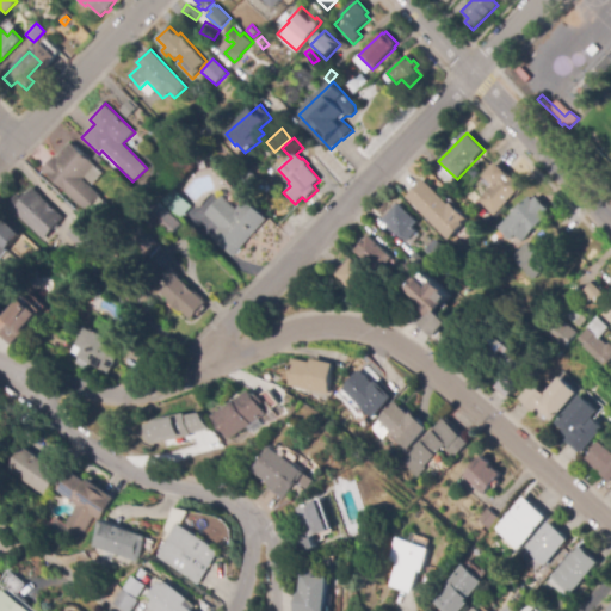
[(85,213),(65,192),(66,192),(50,178),(42,171),(55,156),(57,158),(72,142),(96,165),(82,179),(100,197),(85,213)]
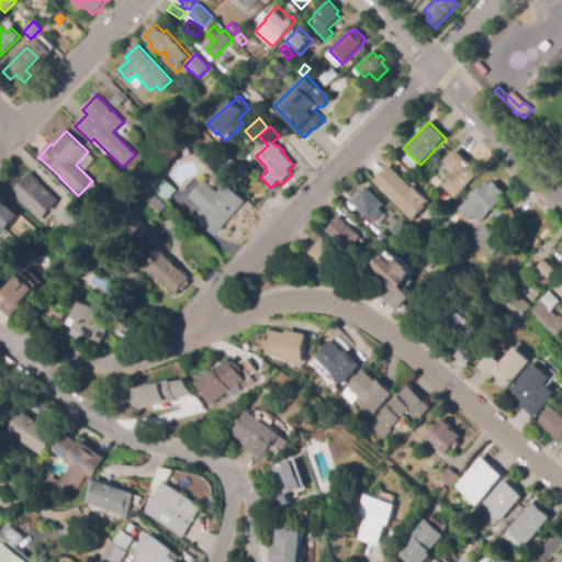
[(238,153),(234,147),(239,143),(244,148),(238,153)]
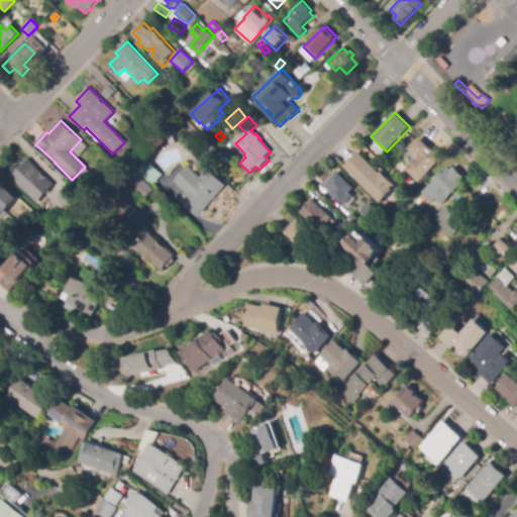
[(418,183),(404,170),(416,156),(409,149),(420,137),(430,147),(441,158),(418,183)]
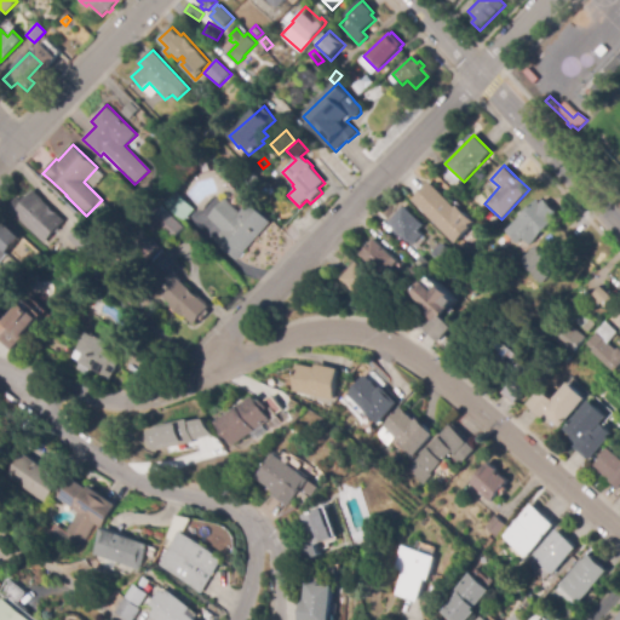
[(454,244),(412,201),(430,182),(455,208),(458,206),(475,223),(454,244)]
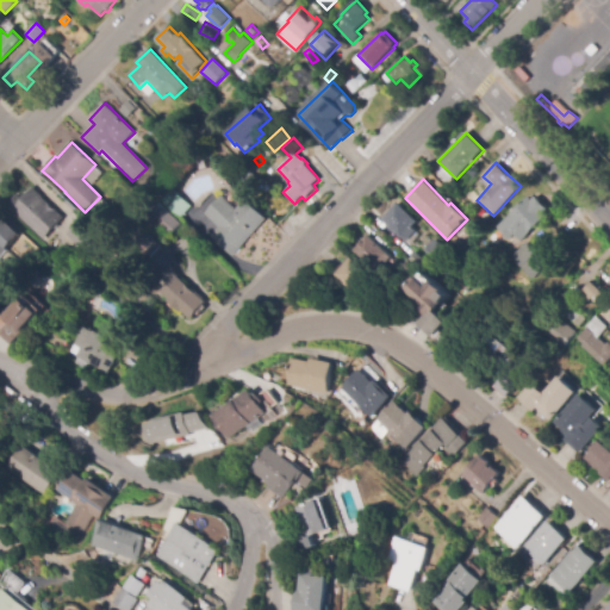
[(42,241),(11,209),(8,211),(5,207),(18,195),(20,198),(25,192),(26,193),(33,187),(64,218),(42,241)]
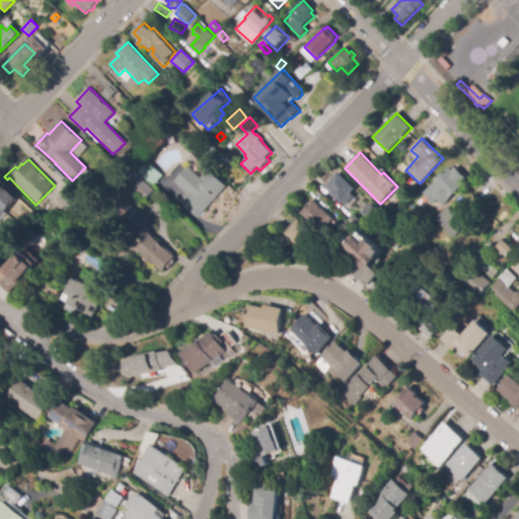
[(153,184),(139,171),(148,161),(162,175),(153,184)]
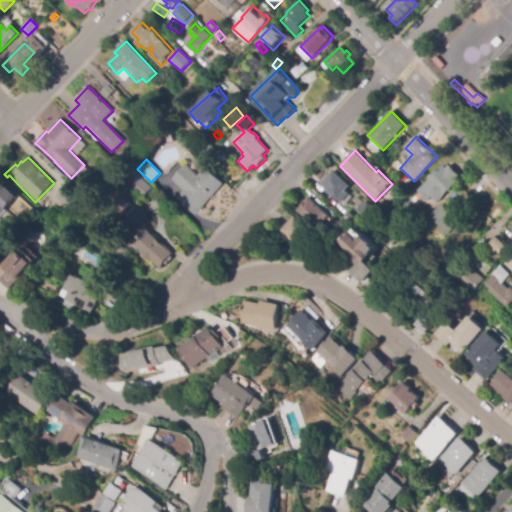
[(195,214),(177,197),(183,191),(171,180),(187,164),(198,175),(206,167),(224,184),(195,214)]
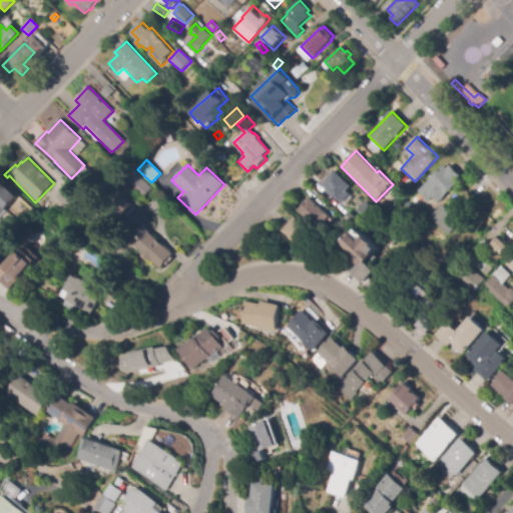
[(437,203),(432,196),(426,201),(417,191),(444,166),(447,169),(451,165),(459,174),(453,180),(457,184),(437,203)]
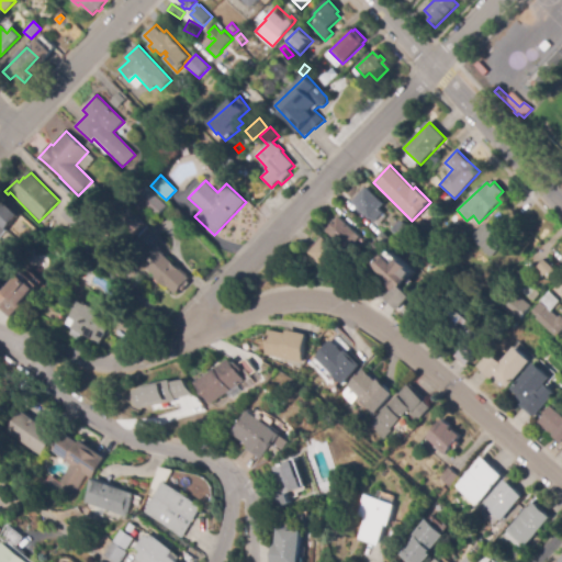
[(374,222),(371,218),(369,221),(351,203),(367,187),(384,204),(380,210),(383,213),(374,222)]
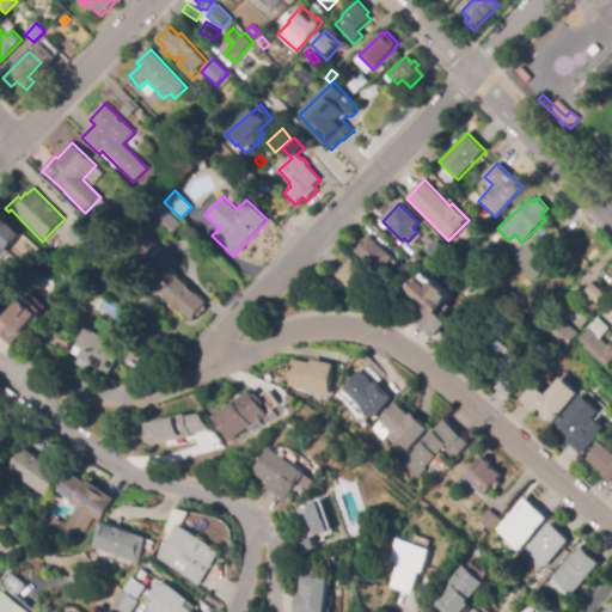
[(170,237),(153,219),(165,207),(182,225),(170,237)]
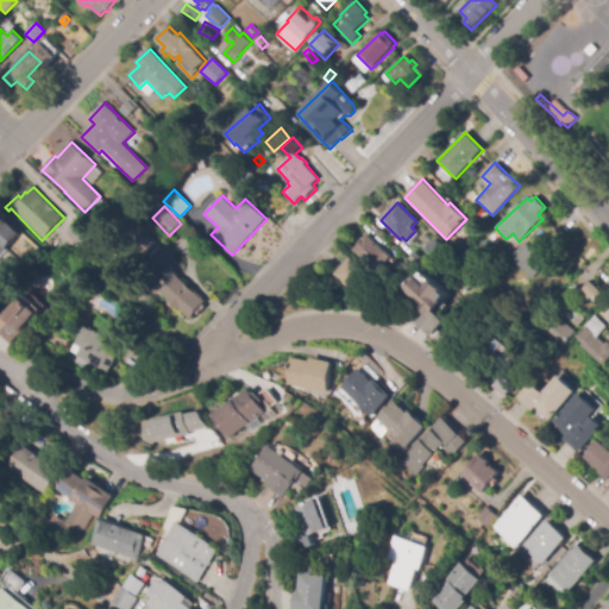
[(0,256),(0,214),(20,234),(6,249),(6,250),(0,256)]
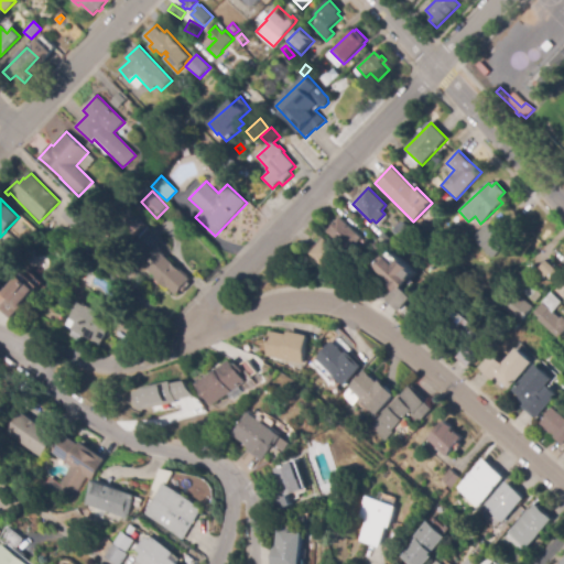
[(137,240),(125,228),(137,216),(149,228),(137,240)]
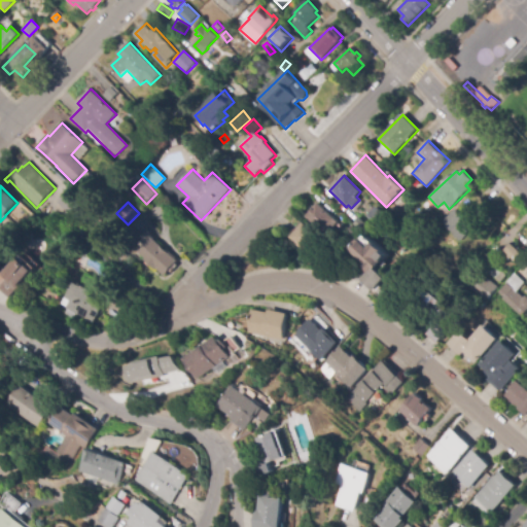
[(324,236),(308,218),(320,206),(338,223),(324,236)]
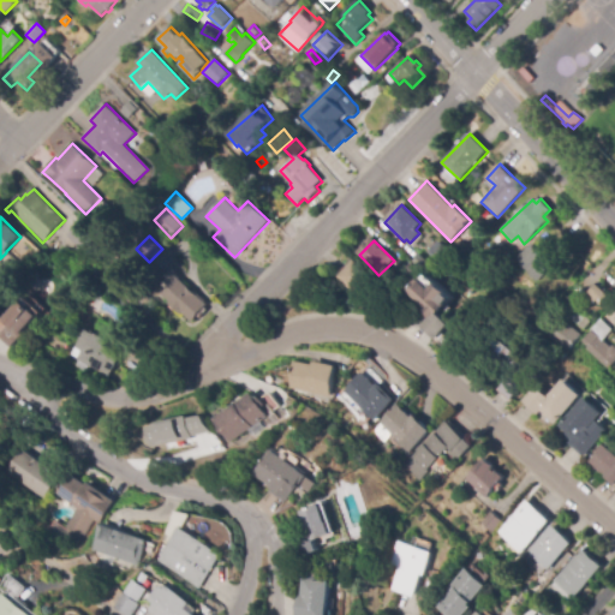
[(435,261),(427,254),(439,242),(447,249),(435,261)]
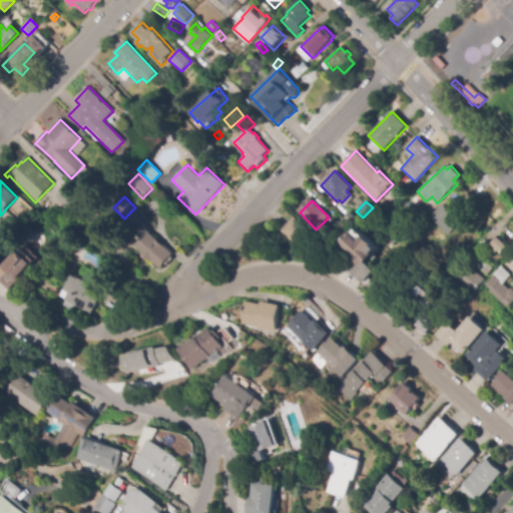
[(437,225),(429,216),(442,204),(450,212),(437,225)]
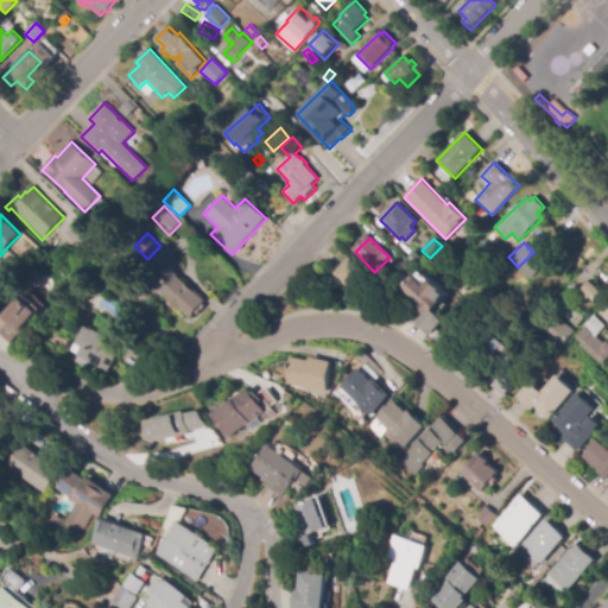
[(419,272),(406,259),(415,251),(424,261),(428,265),(419,272)]
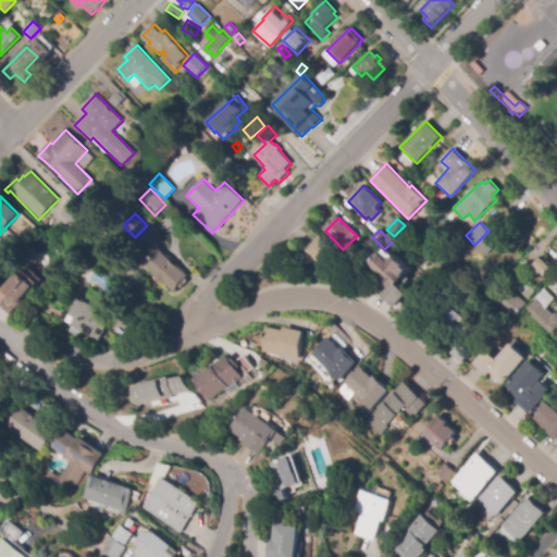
[(484,256),(475,246),(490,233),(498,242),(484,256)]
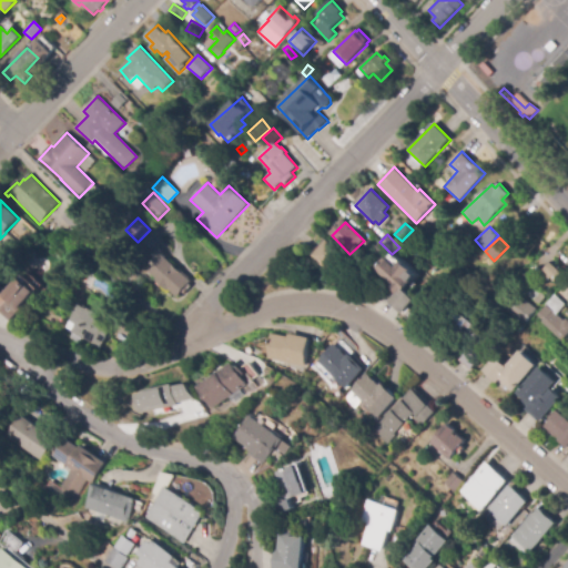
[(327,271),(326,272),(312,256),(326,241),(327,240),(343,255),(327,271)]
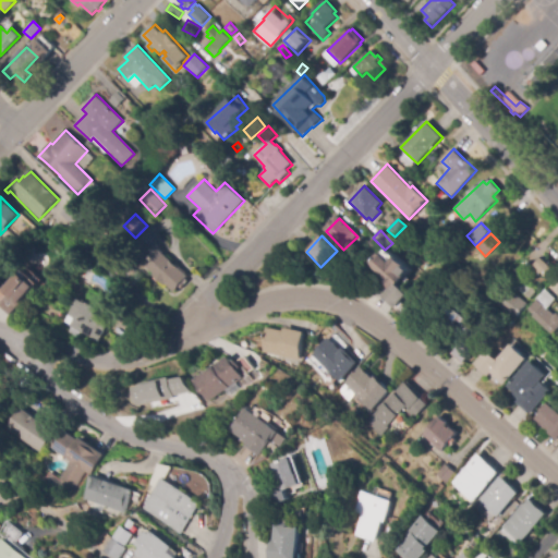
[(376,254),(366,245),(372,239),(381,249),(376,254)]
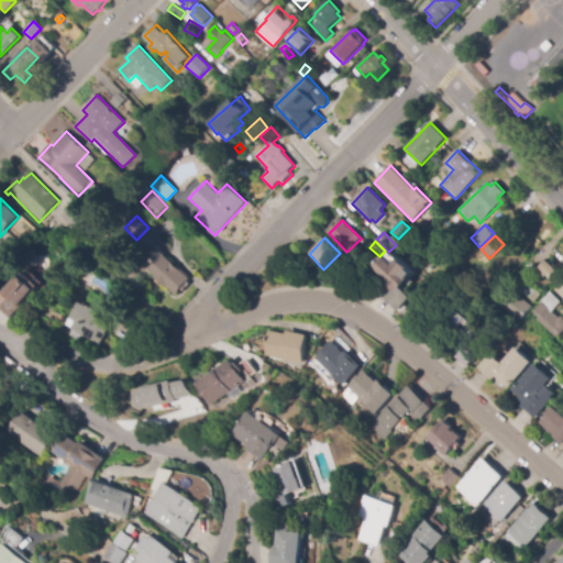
[(92,260),(83,250),(89,243),(99,253),(92,260)]
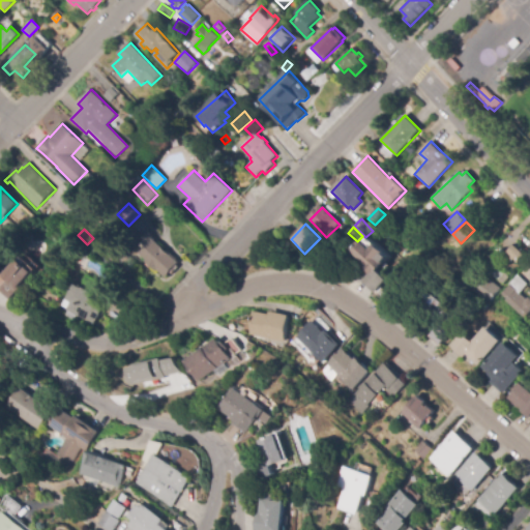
[(165,278),(139,255),(144,249),(140,246),(145,240),(143,238),(148,233),(155,240),(155,241),(179,263),(177,265),(179,267),(172,275),(169,273),(165,278)]
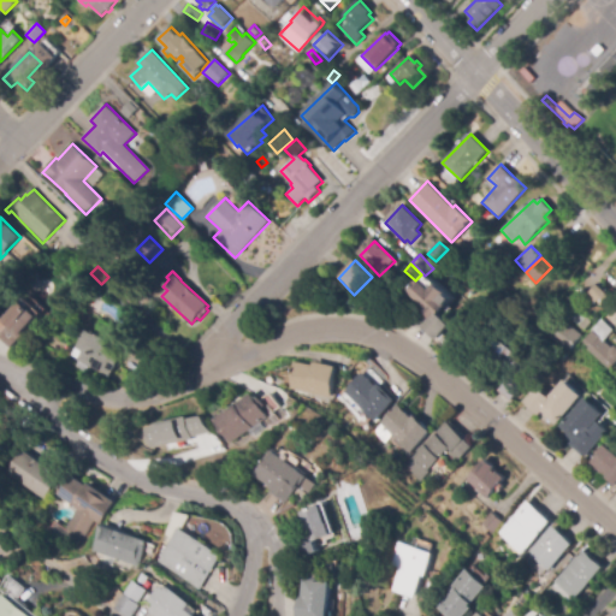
[(438,342),(424,329),(432,318),(424,311),(427,308),(410,292),(421,279),(433,290),(439,283),(450,294),(449,296),(454,300),(448,306),(450,307),(442,317),(452,326),(438,342)]
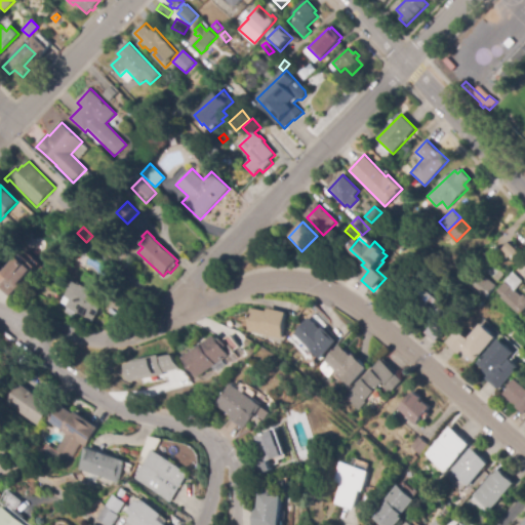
[(514,260),(502,251),(511,243),(521,252),(514,260)]
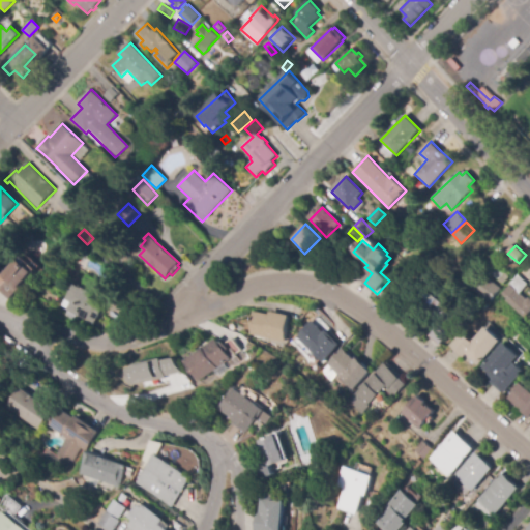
[(10,299),(0,290),(8,282),(3,276),(20,259),(33,272),(19,288),(21,290),(10,299)]
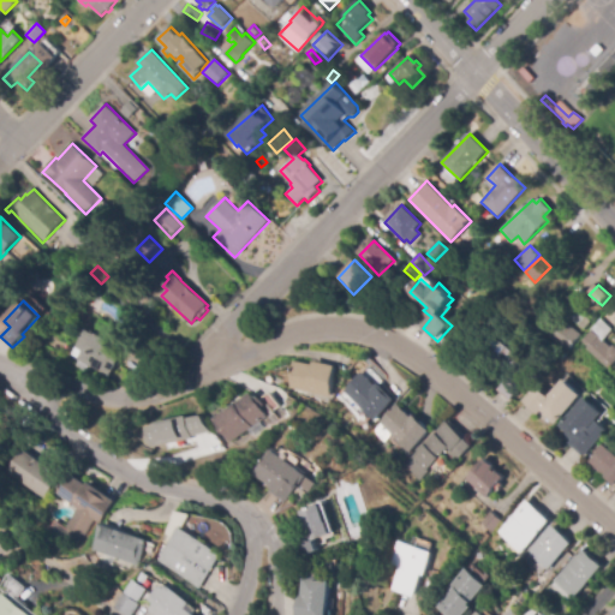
[(567,352),(538,328),(551,311),(580,335),(567,352)]
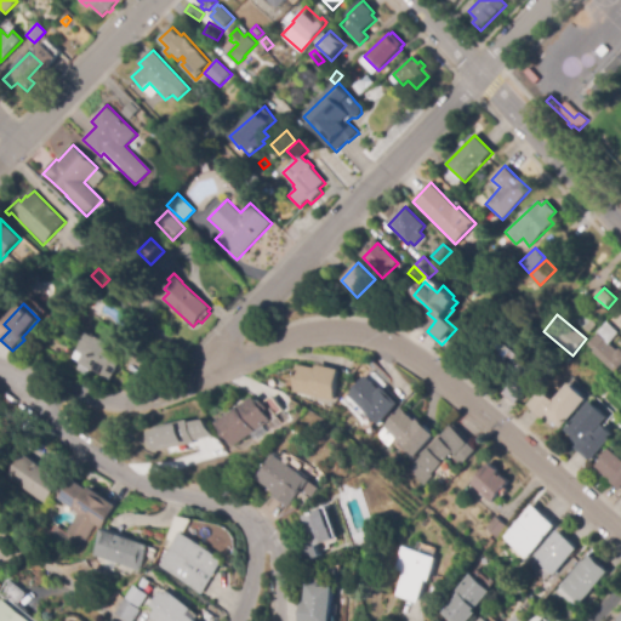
[(588,334),(577,325),(585,315),(596,324),(588,334)]
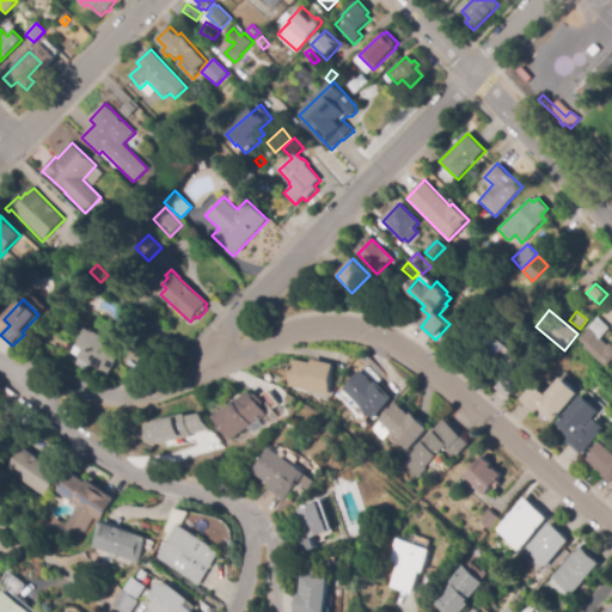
[(611,328),(601,338),(610,347),(611,344),(611,361),(607,368),(583,347),(586,344),(581,340),(591,329),(589,328),(599,317),(611,328)]
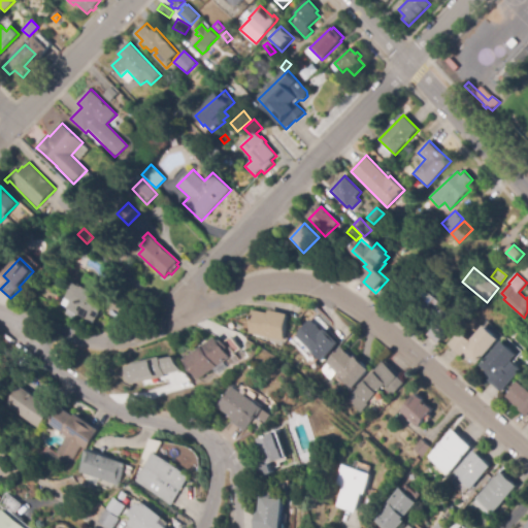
[(83,286),(78,284),(81,277),(98,287),(94,293),(83,286)]
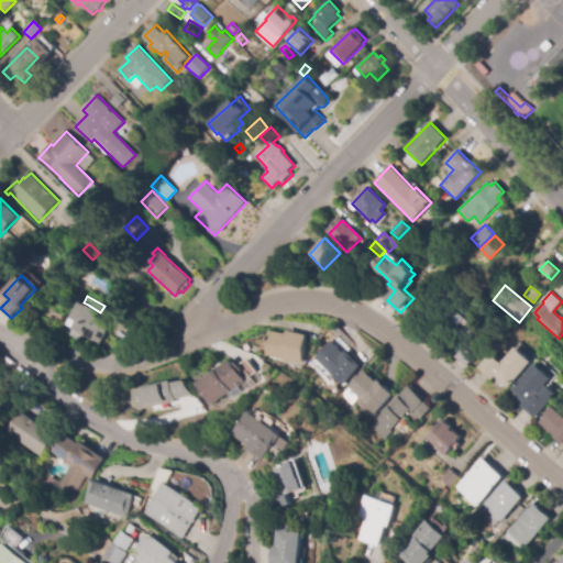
[(87,305),(88,306),(109,319),(103,327),(108,330),(98,345),(83,335),(81,338),(68,329),(74,322),(68,319),(78,301),(86,307),(87,305)]
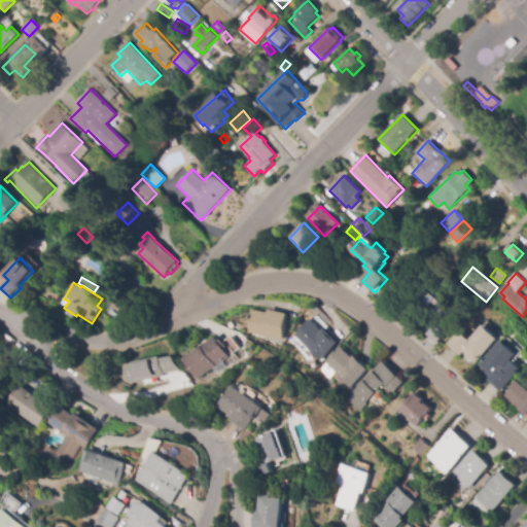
[(438,343),(428,334),(434,326),(413,307),(423,295),(432,305),(438,297),(450,309),(438,322),(449,331),(438,343)]
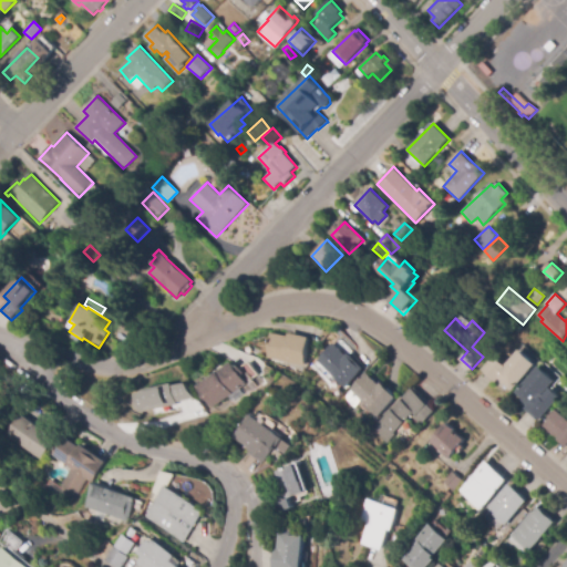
[(306,367),(268,358),(274,333),(291,337),(291,333),(311,338),(306,367)]
